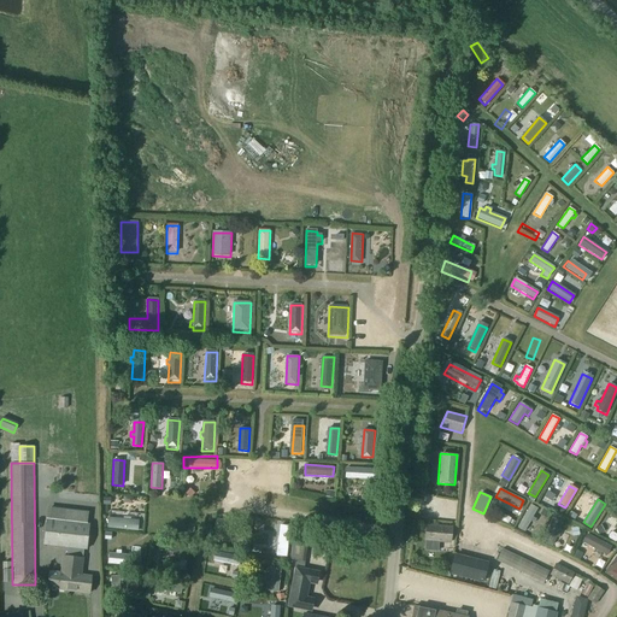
[(532,517),(536,509),(530,505),(517,528),(523,532),(529,522),(533,523),(535,519),(532,517)]
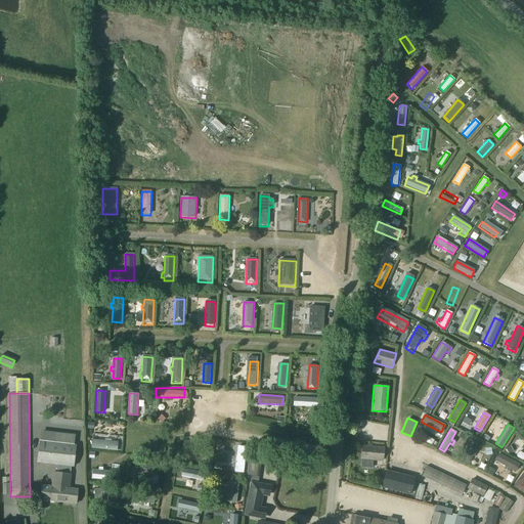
[(469,463),(478,441),(469,437),(460,460),(469,463)]
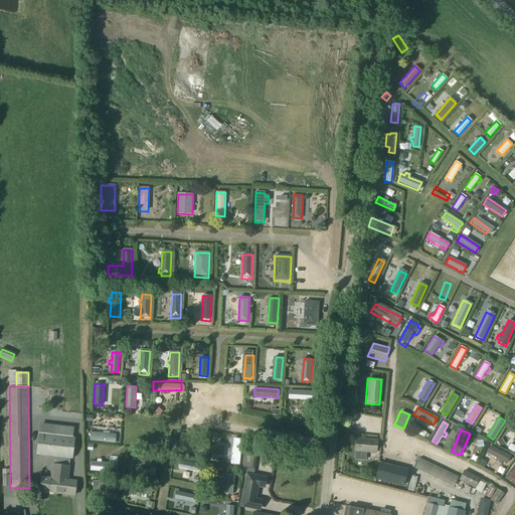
[(90,432),(90,441),(115,444),(116,435),(90,432)]
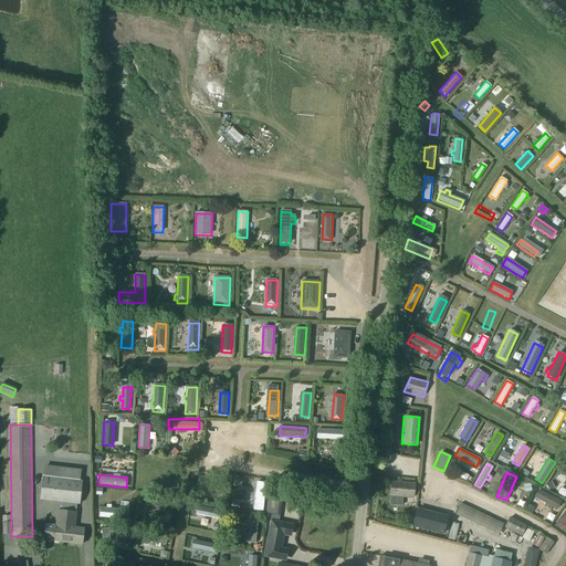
[(199,475),(198,484),(213,488),(212,491),(221,493),(222,490),(224,491),(226,482),(199,475)]
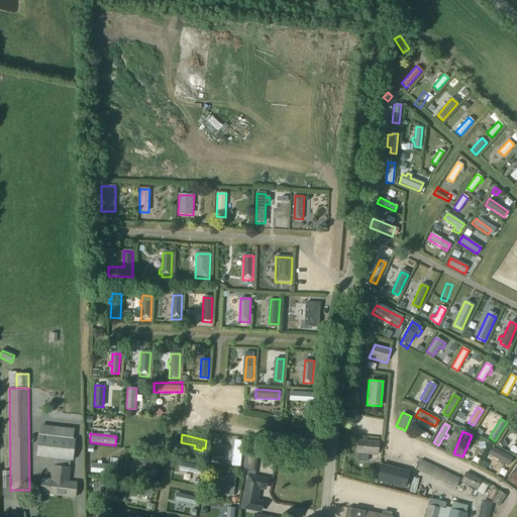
[(38,435),(36,457),(73,461),(76,439),(38,435)]
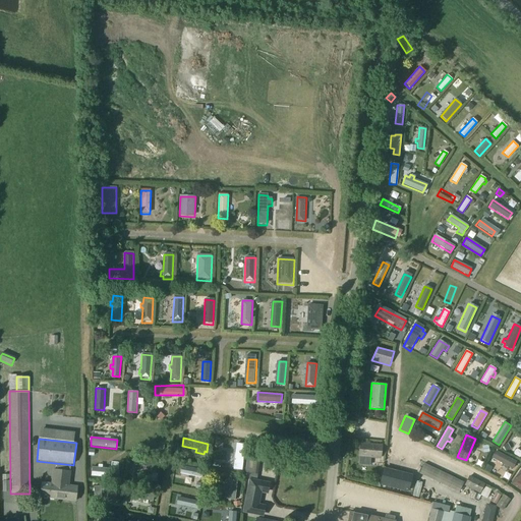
[(520,443),(512,448),(514,453),(520,450),(520,443)]
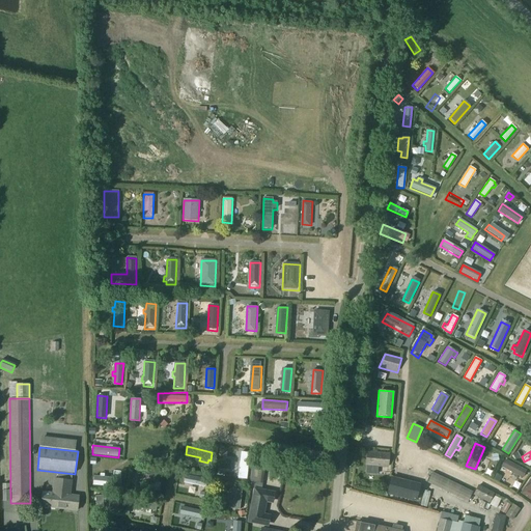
[(367,452),(365,466),(387,468),(389,454),(367,452)]
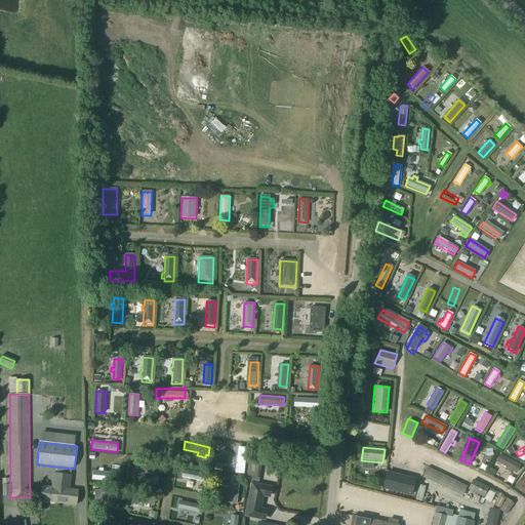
[(230,454),(228,470),(236,471),(238,455),(230,454)]
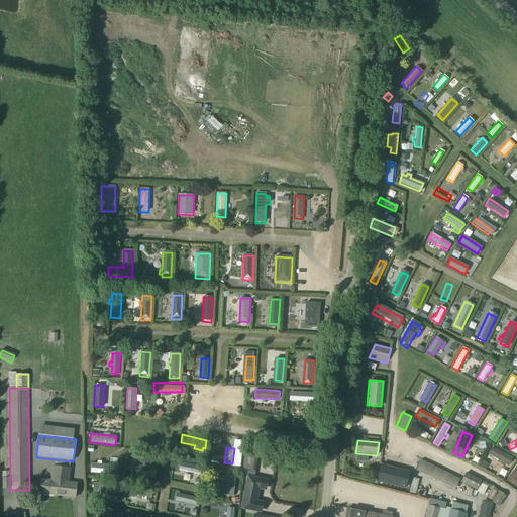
[(512,458),(491,447),(488,454),(508,466),(512,458)]
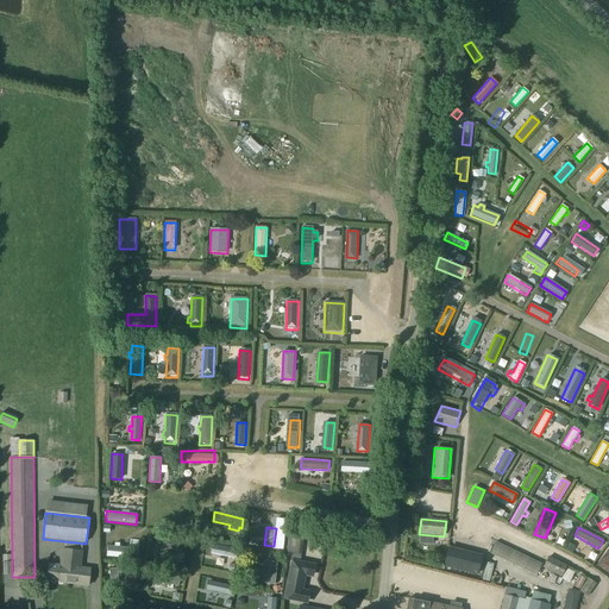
[(158,534),(157,544),(167,545),(167,547),(171,548),(171,546),(183,547),(184,539),(158,534)]
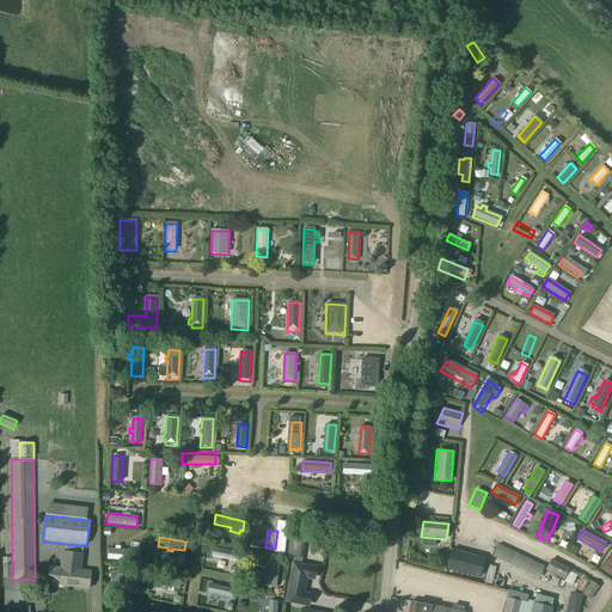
[(534,582),(542,562),(494,545),(487,564),(534,582)]
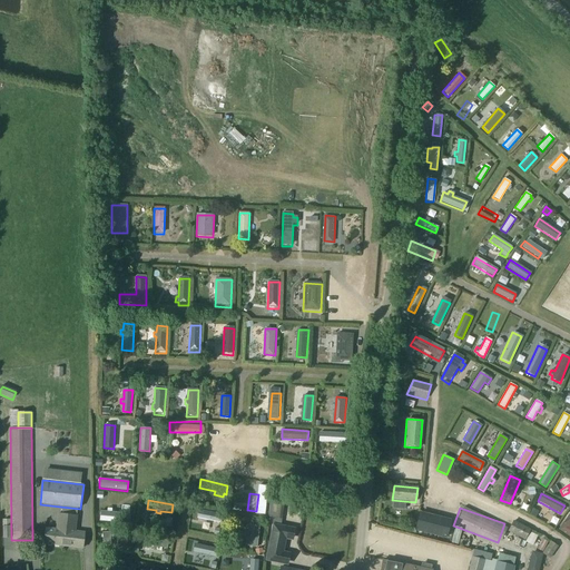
[(198,510),(197,517),(213,520),(215,513),(198,510)]
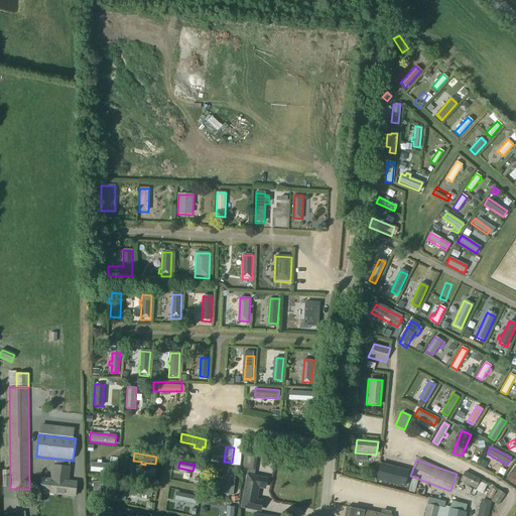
[(91,463),(90,472),(116,474),(117,466),(91,463)]
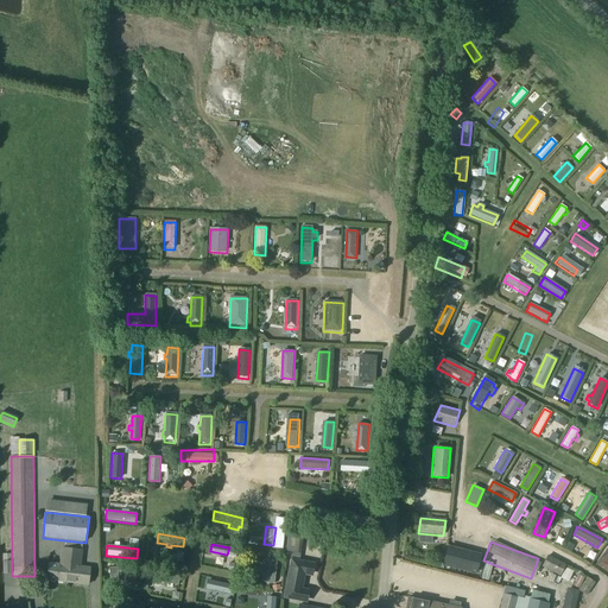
[(481,555),(448,546),(442,565),(475,574),(481,555)]
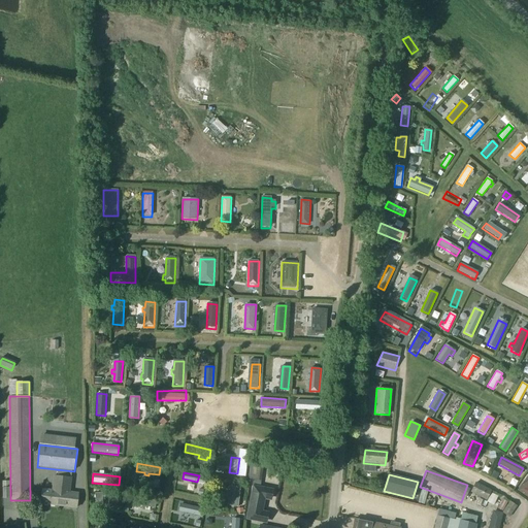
[(527,474),(517,490),(527,497),(527,474)]
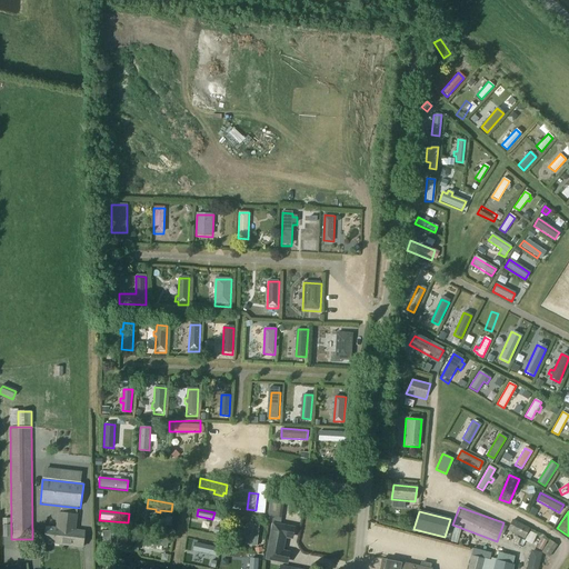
[(63,529),(66,513),(58,513),(57,528),(46,527),(45,543),(62,545),(63,538),(69,538),(70,530),(63,529)]
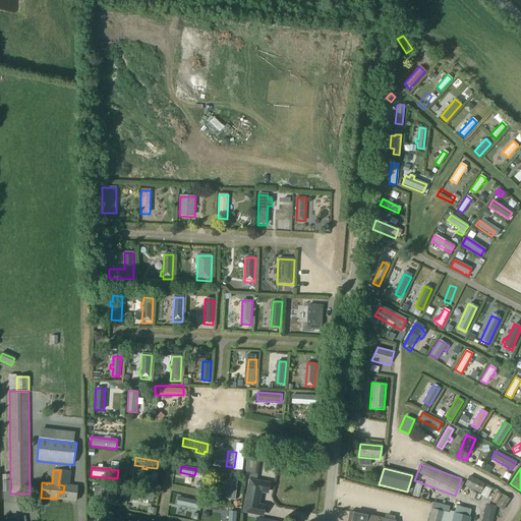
[(77,486),(68,485),(70,471),(60,470),(58,484),(64,485),(63,493),(58,493),(57,499),(75,501),(77,486)]
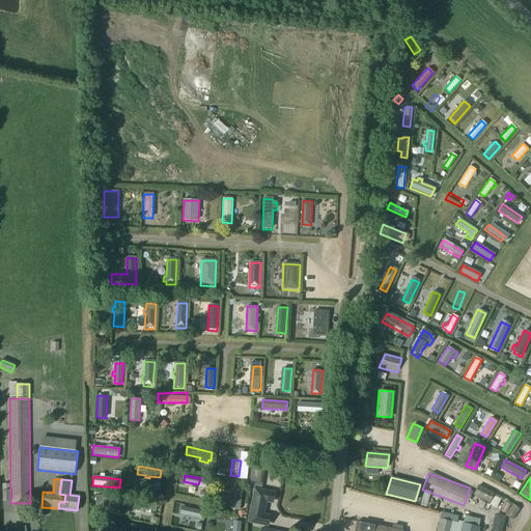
[(488,503),(493,493),(477,485),(473,495),(488,503)]
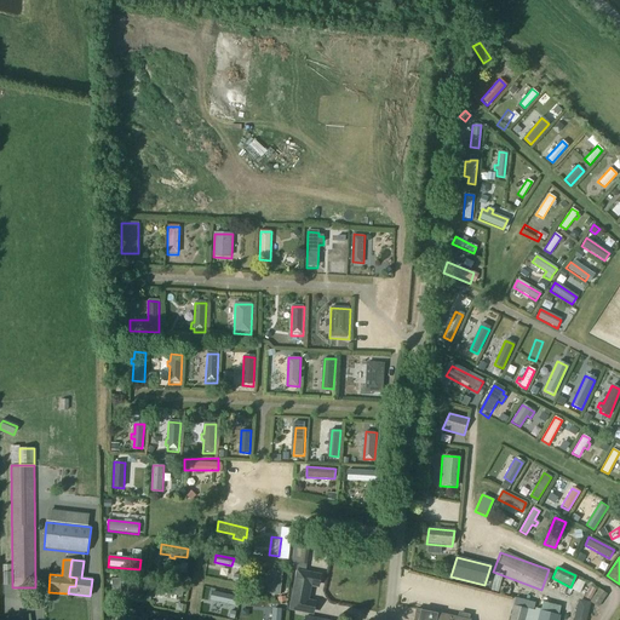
[(297,570),(288,612),(314,616),(317,603),(309,602),(311,589),(319,590),(322,577),(297,570)]
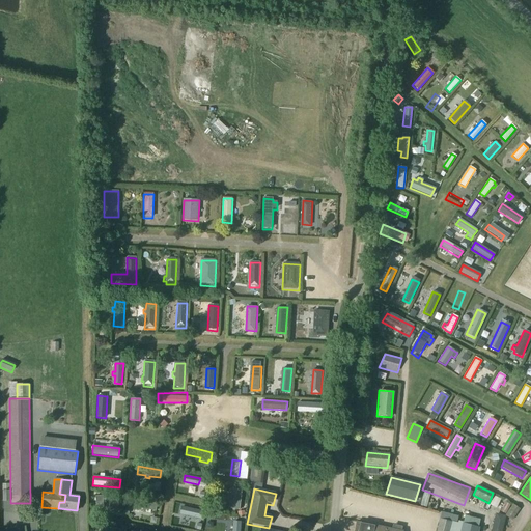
[(417,502),(423,505),(429,492),(423,488),(417,502)]
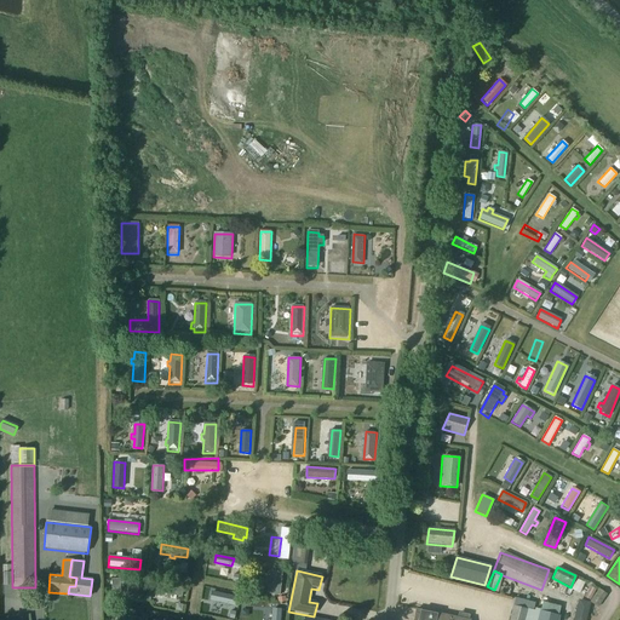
[(274,572),(271,595),(280,595),(282,572),(274,572)]
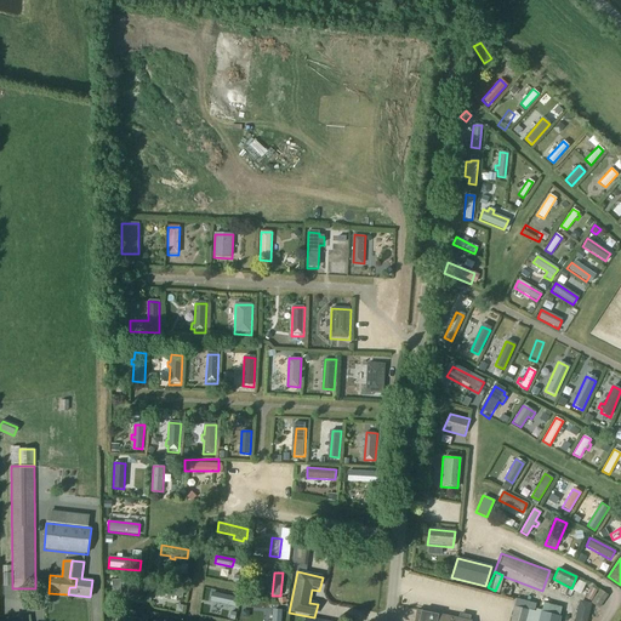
[(120,580),(112,580),(113,602),(123,602),(120,580)]
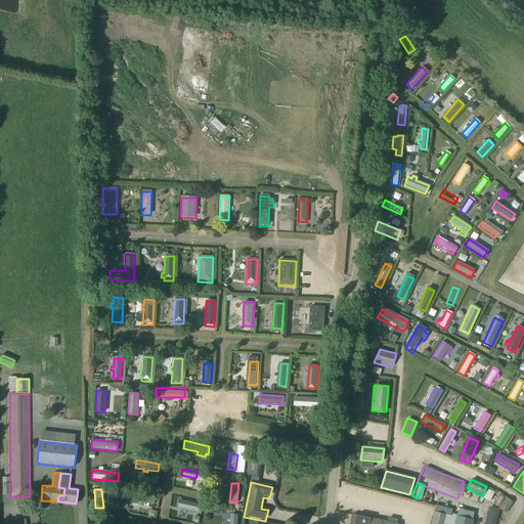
[(486,489),(482,497),(489,501),(493,492),(486,489)]
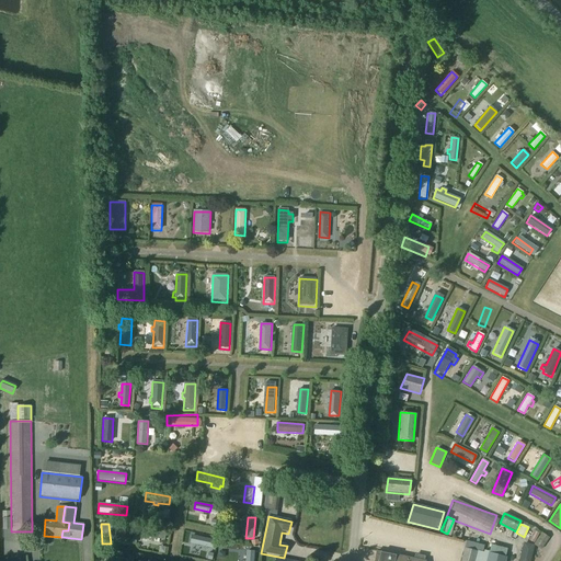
[(144,528),(141,536),(165,540),(167,533),(144,528)]
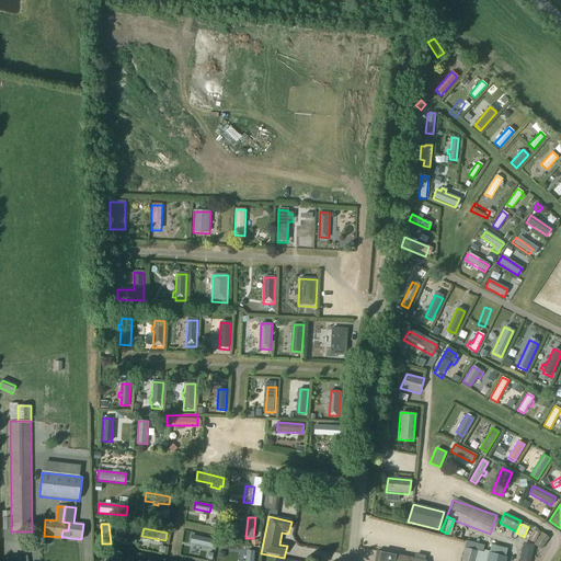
[(541,533),(533,545),(541,550),(549,538),(541,533)]
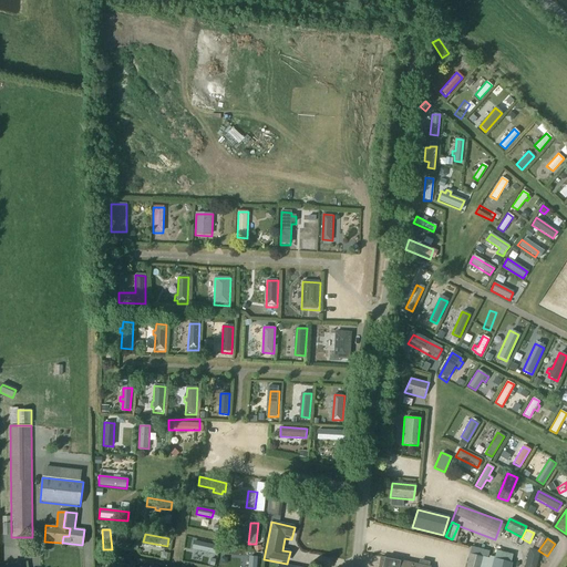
[(189,542),(187,549),(209,555),(212,547),(189,542)]
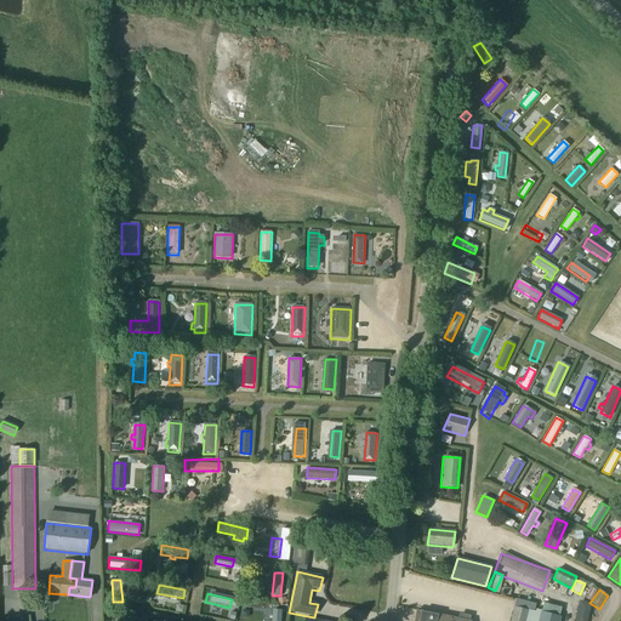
[(517,598),(511,620),(525,620),(529,609),(535,611),(537,604),(517,598)]
